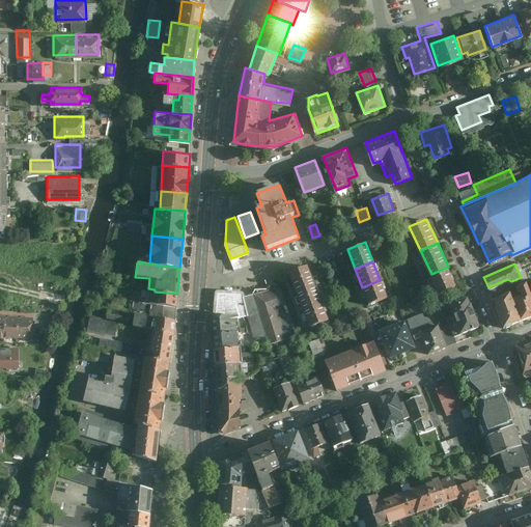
[(313,283),(306,265),(288,272),(297,290),(313,283)]
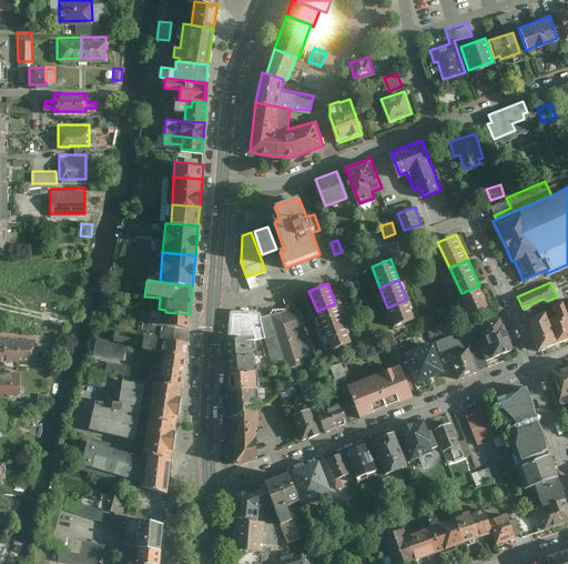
[(492,311),(479,285),(462,293),(473,319),(492,311)]
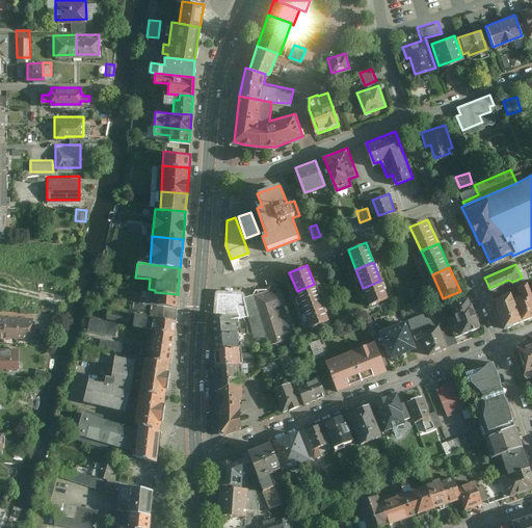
[(389,300),(380,281),(363,288),(371,307),(389,300)]
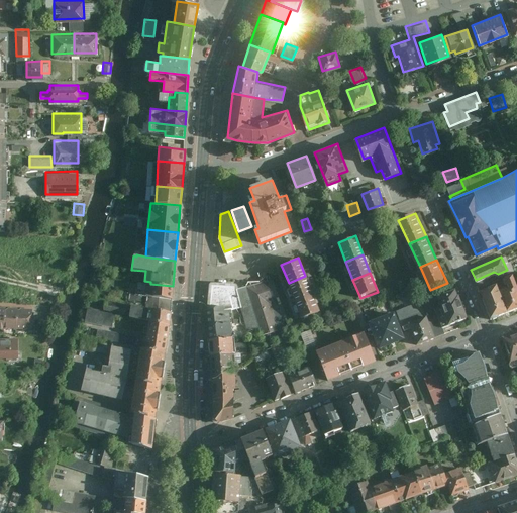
[(501,292),(499,292),(506,310),(516,305),(516,286),(512,274),(505,277),(508,286),(500,289),(501,292)]
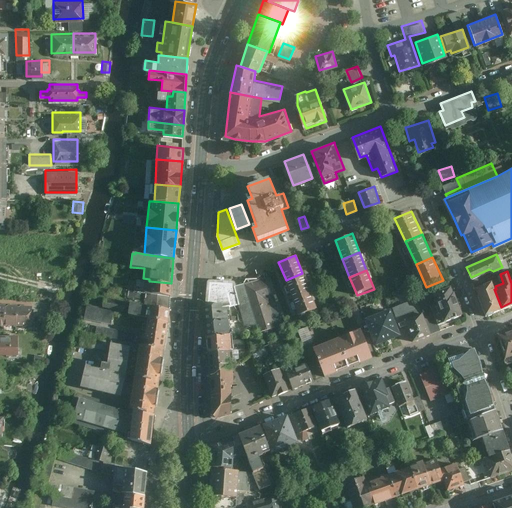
[(309,291),(302,273),(286,280),(293,298),(309,291)]
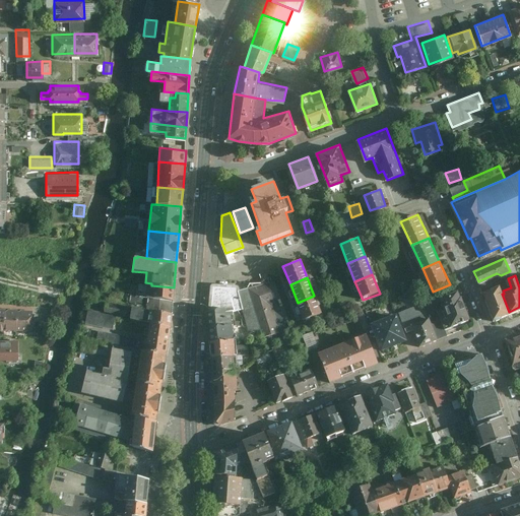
[(269,280),(248,286),(261,328),(263,336),(286,329),(277,302),(276,303),(271,292),(273,291),(269,280)]
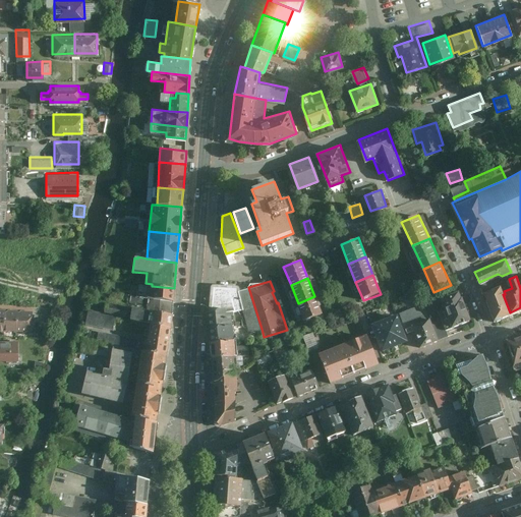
[(209,312),(233,308),(230,283),(212,283),(209,312)]
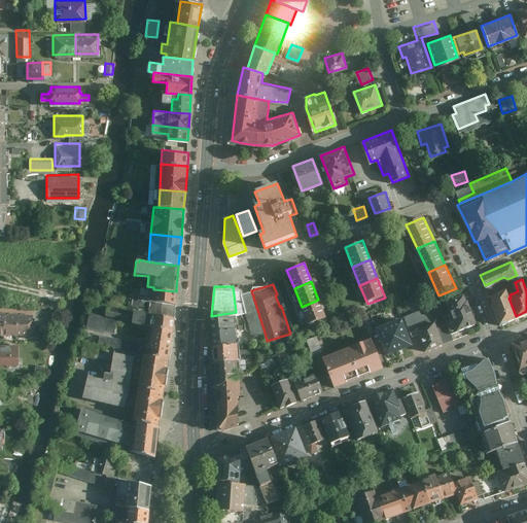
[(233,286),(236,312),(245,311),(252,336),(265,333),(251,290),(242,292),(242,289),(240,286),(233,286)]
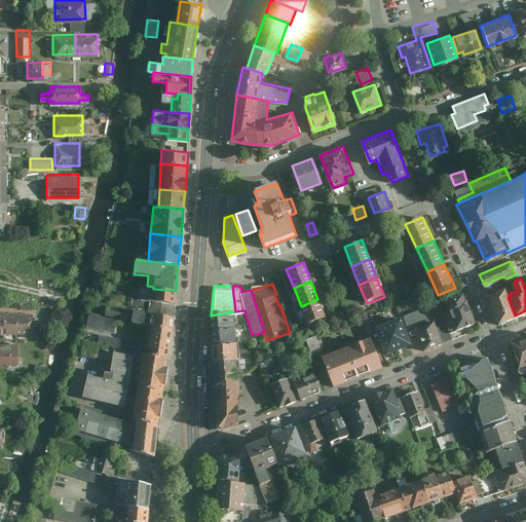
[(498,291),(488,295),(499,323),(515,315),(508,297),(503,286),(497,289),(498,291)]
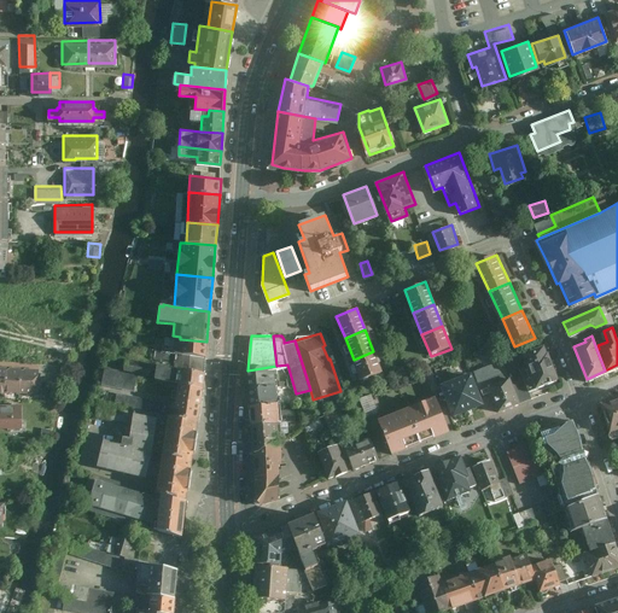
[(207,342),(180,339),(175,338),(174,345),(163,343),(162,351),(179,352),(179,356),(205,360),(207,342)]
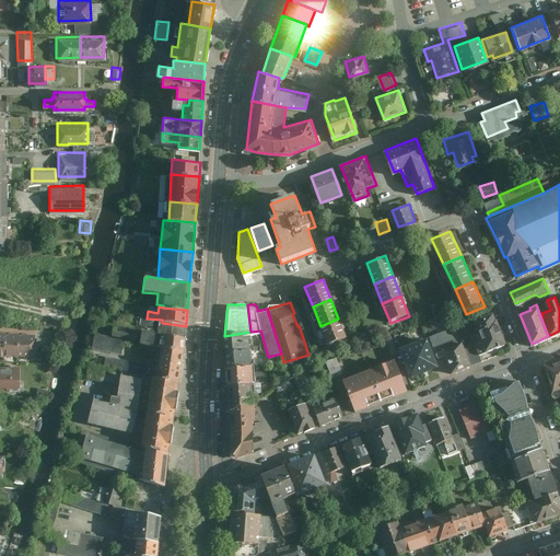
[(477,329),(470,332),(474,339),(478,352),(479,352),(486,349),(504,342),(496,319),(494,319),(491,313),(474,320),(477,329)]
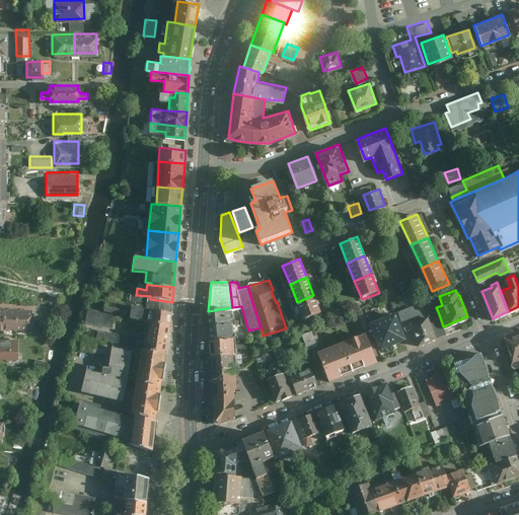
[(321,313),(313,295),(297,302),(304,320),(321,313)]
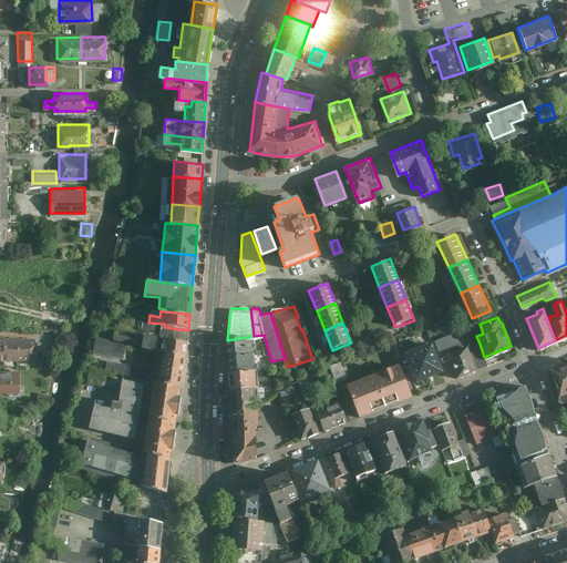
[(188,330),(164,327),(163,338),(187,341),(188,330)]
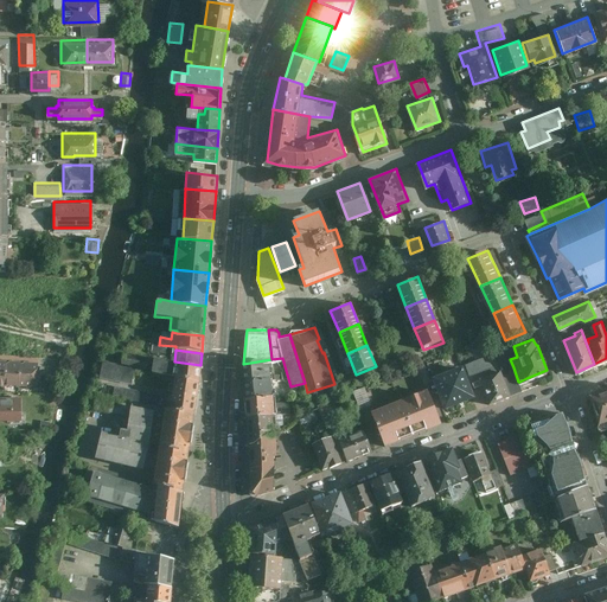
[(148,357),(123,352),(122,362),(146,366),(148,357)]
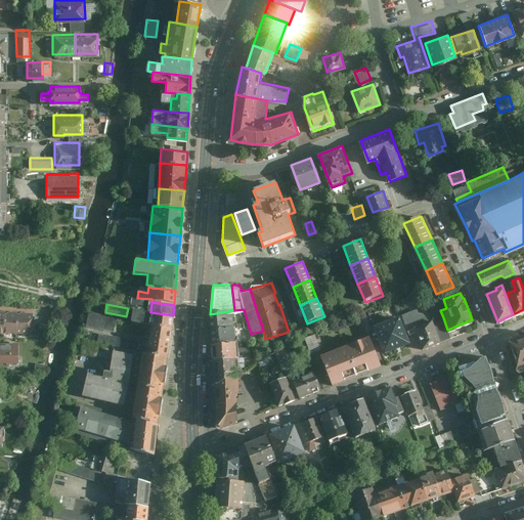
[(0,330),(30,331),(31,310),(0,309),(0,330)]
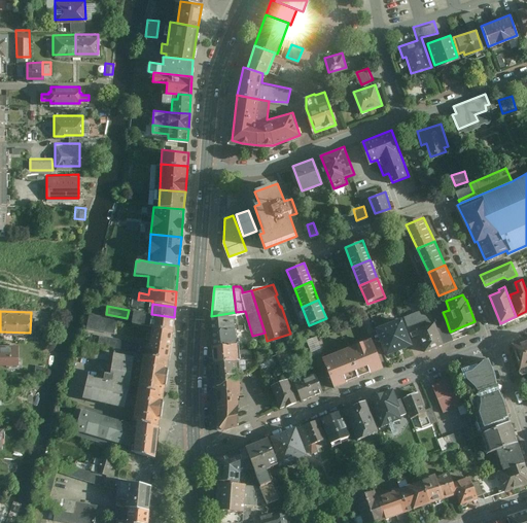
[(172,332),(174,317),(151,314),(134,311),(132,323),(150,327),(172,332)]
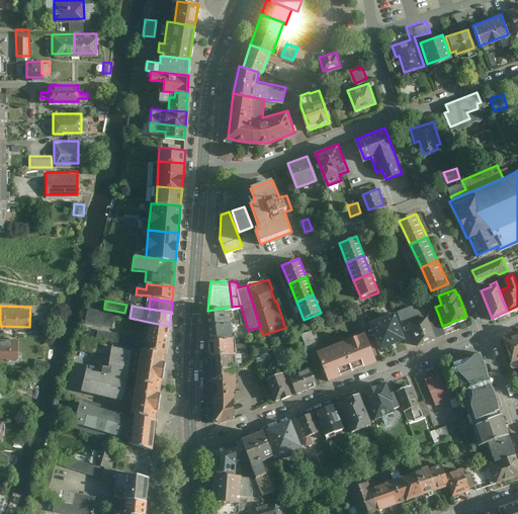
[(232,307),(207,311),(206,311),(207,325),(231,322),(230,316),(232,316),(232,312),(232,307)]
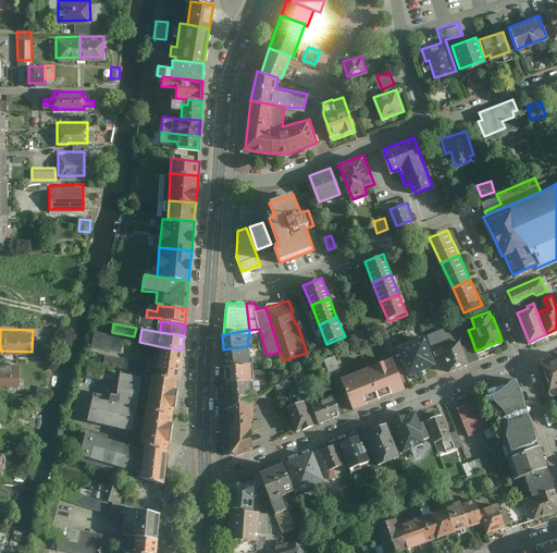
[(123,336),(94,331),(91,344),(121,349),(123,336)]
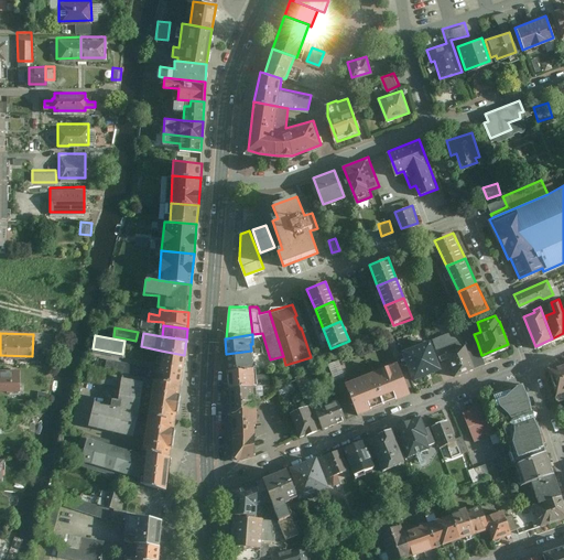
[(436,345),(435,345),(436,347),(443,345),(447,355),(455,373),(473,366),(465,346),(462,335),(436,345)]
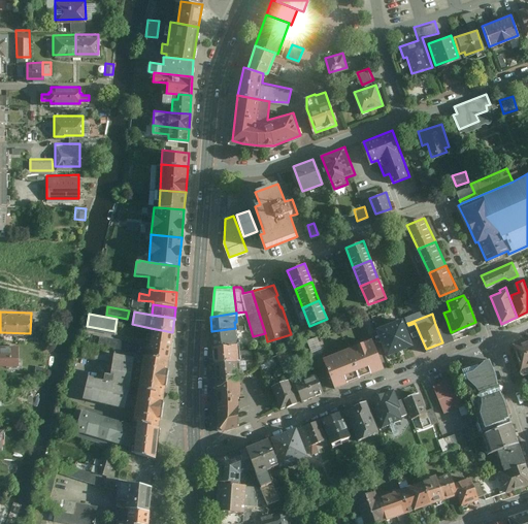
[(401,318),(377,327),(388,352),(411,342),(401,318)]
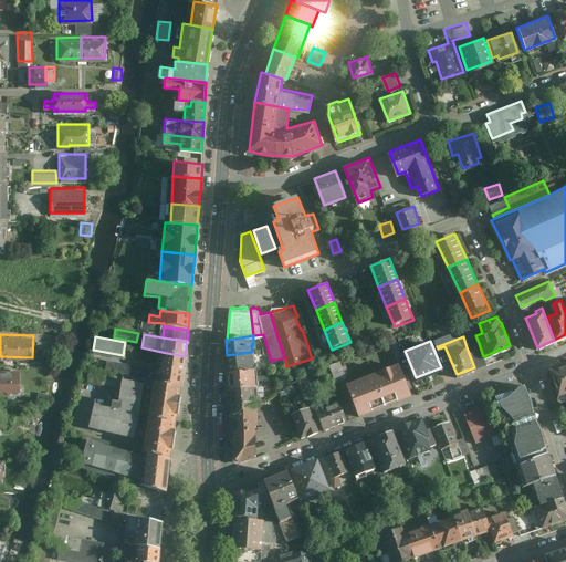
[(479,343),(467,347),(474,367),(486,362),(484,356),(483,356),(479,343)]
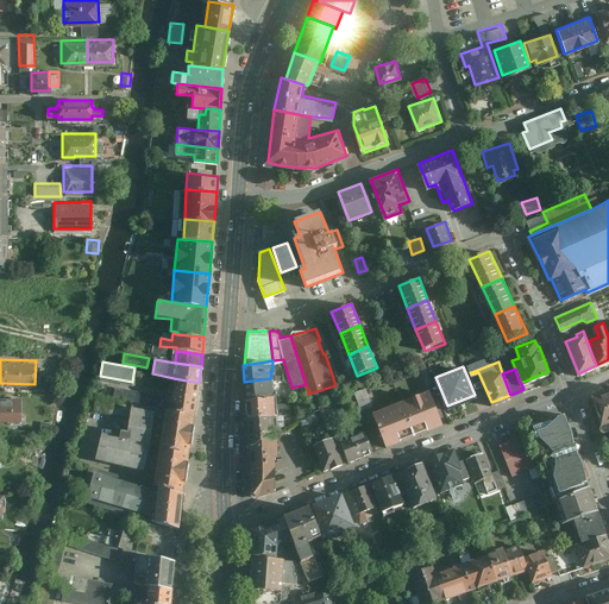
[(174,378),(169,407),(195,411),(199,383),(174,378)]
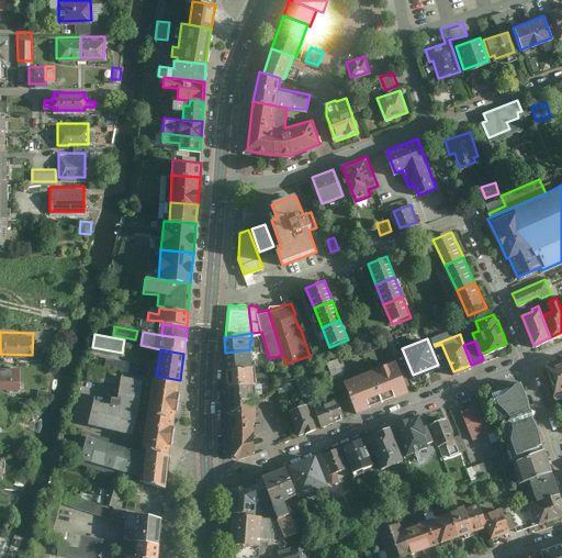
[(225,353),(226,368),(254,366),(258,365),(256,349),(250,349),(225,353)]
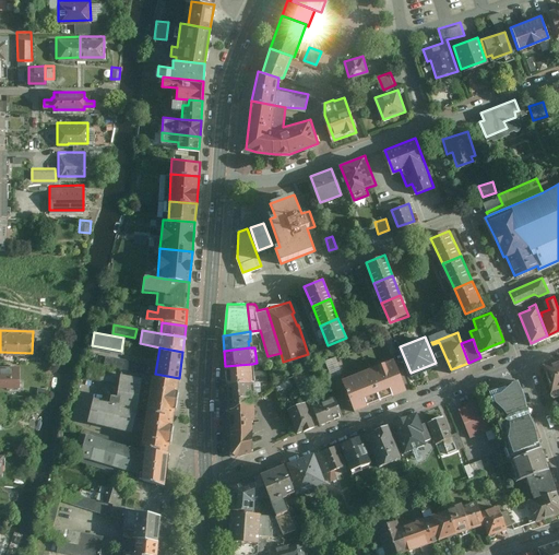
[(167,455),(179,378),(155,374),(137,370),(139,361),(105,354),(103,365),(90,362),(86,375),(119,381),(117,396),(110,394),(109,402),(93,399),(87,424),(142,437),(140,448),(167,455)]
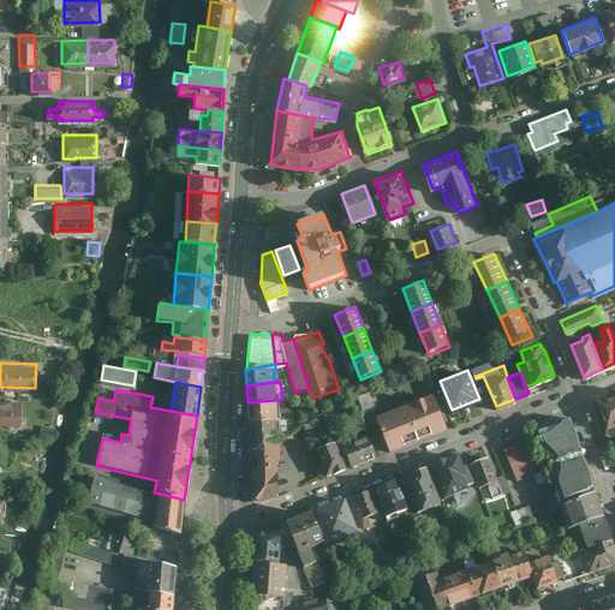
[(433,394),(377,416),(390,448),(446,426),(433,394)]
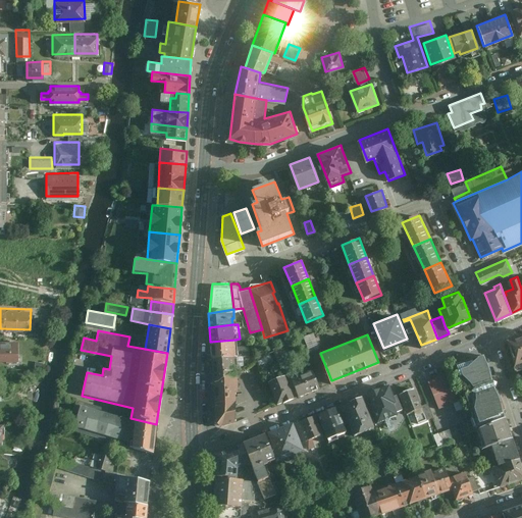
[(521,334),(505,341),(513,367),(521,363),(521,334)]
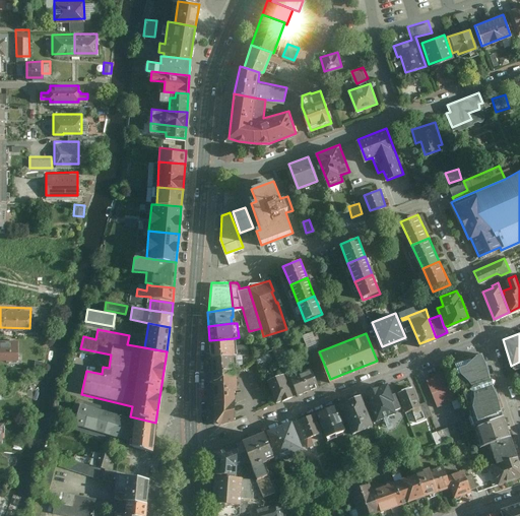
[(211,359),(234,358),(235,358),(235,355),(248,353),(247,342),(235,343),(235,338),(209,340),(211,359)]
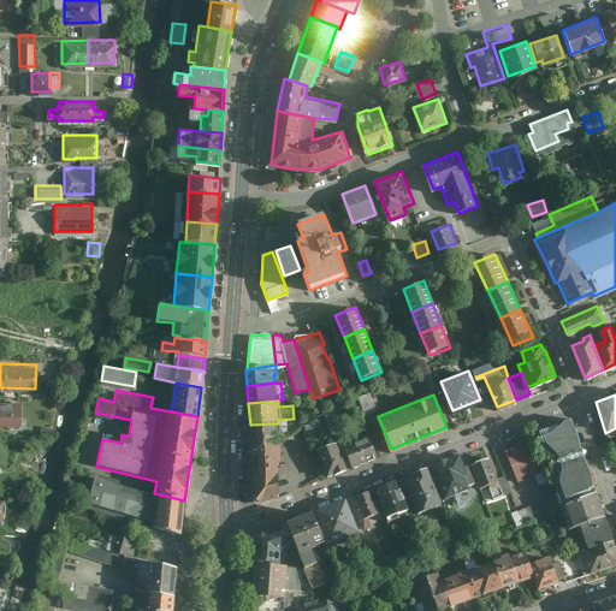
[(0,402),(0,422),(22,422),(22,402),(0,402)]
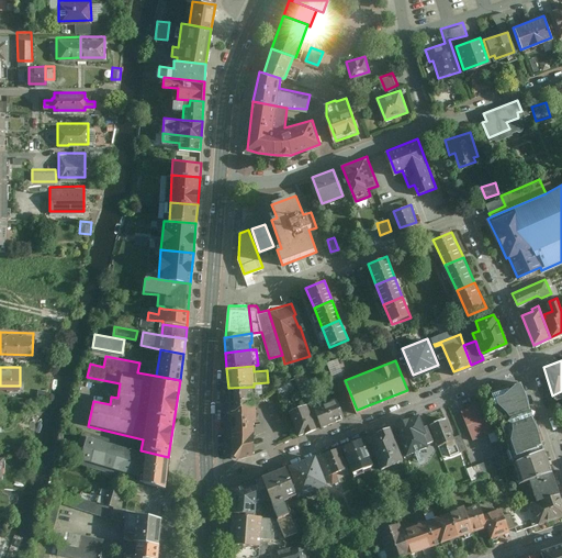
[(542,446),(519,381),(492,391),(497,406),(499,410),(504,413),(507,417),(510,422),(512,427),(512,432),(510,437),(509,442),(514,456),(542,446)]
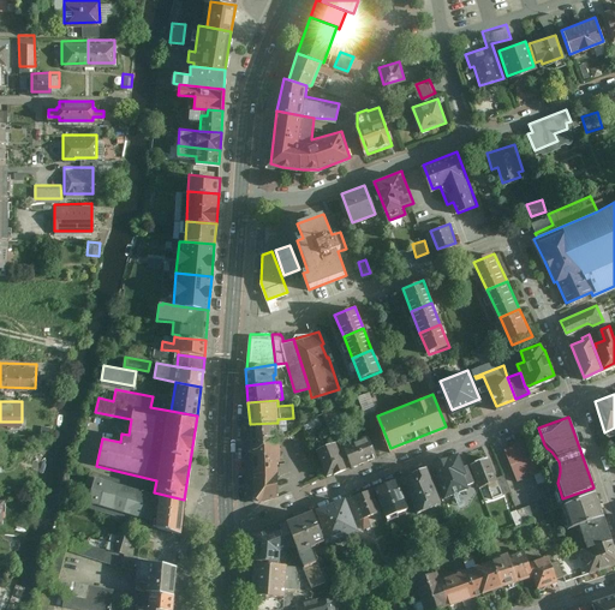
[(251,452),(280,450),(279,438),(278,438),(276,423),(250,424),(251,452)]
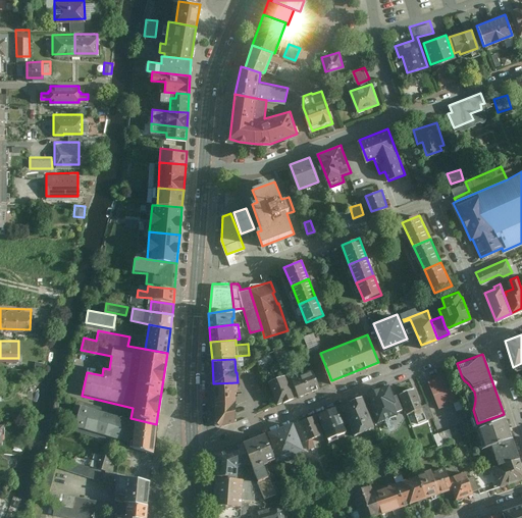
[(297,372),(291,375),(299,394),(316,386),(319,384),(312,367),(297,373),(297,372)]
